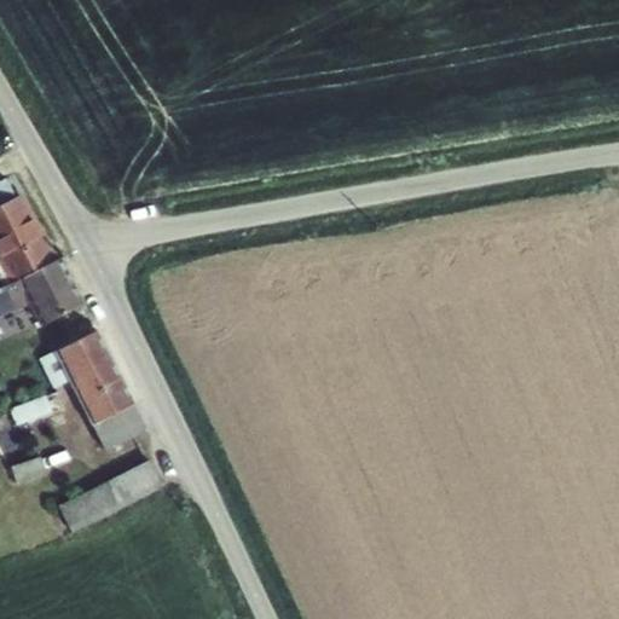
[(0,206),(17,197),(9,178),(0,180),(0,206)]
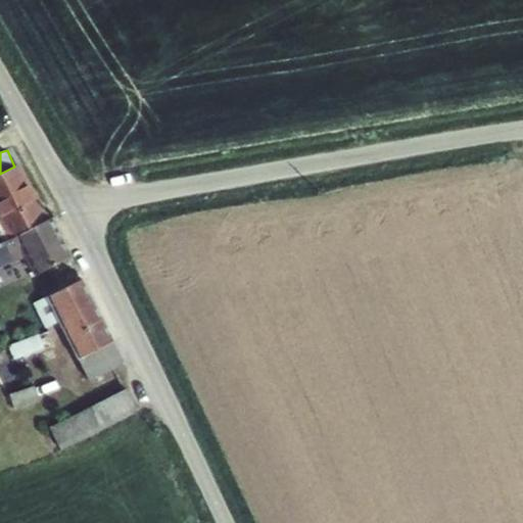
[(0,220),(10,239),(50,217),(21,163),(14,167),(0,174),(0,220)]
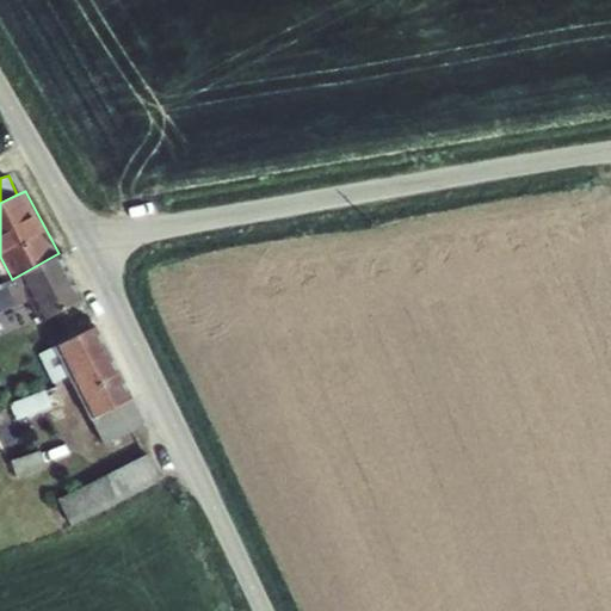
[(42,322),(87,298),(62,252),(59,253),(12,279),(0,283),(0,313),(30,301),(42,322)]
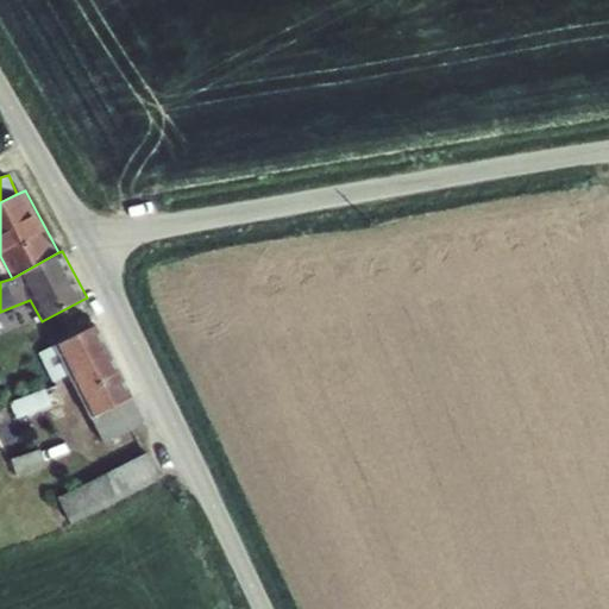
[(132,397),(96,325),(57,344),(92,418),(92,416),(133,397),(132,397)]
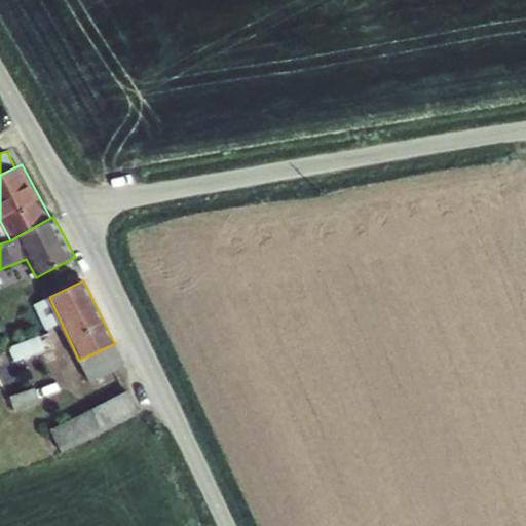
[(40,336),(9,347),(15,362),(46,350),(40,336)]
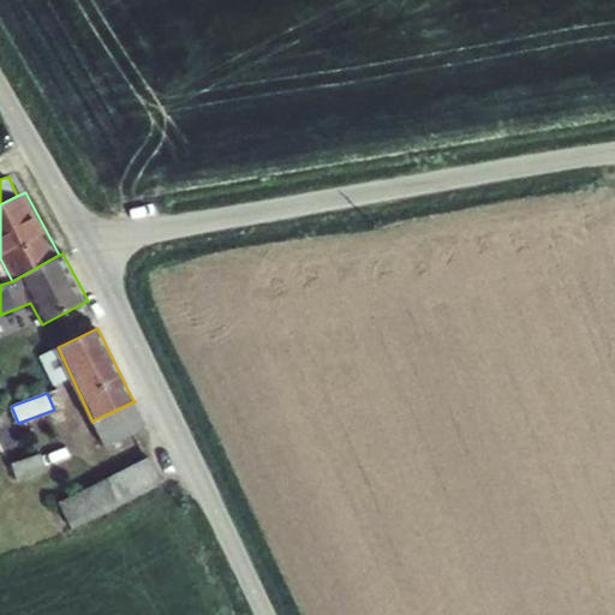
[(147,428),(133,401),(93,421),(106,448),(147,428)]
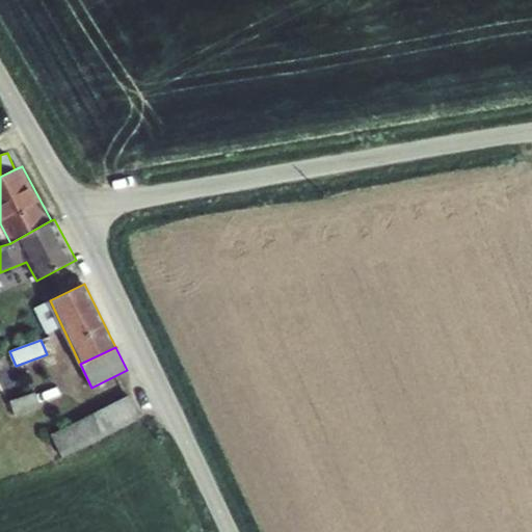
[(16,416),(42,407),(36,392),(10,400),(16,416)]
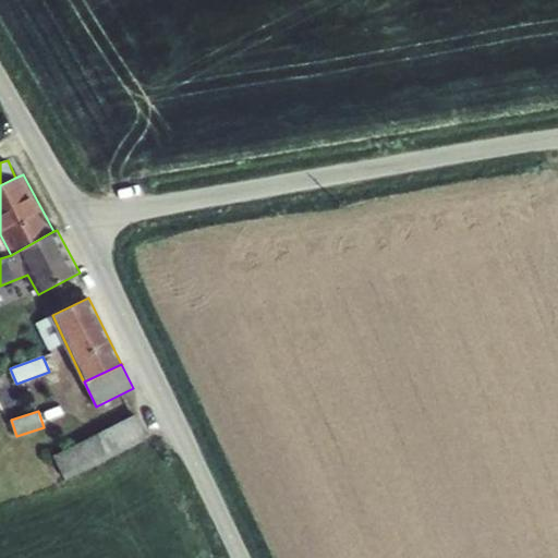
[(136,414),(53,456),(65,480),(149,439),(136,414)]
